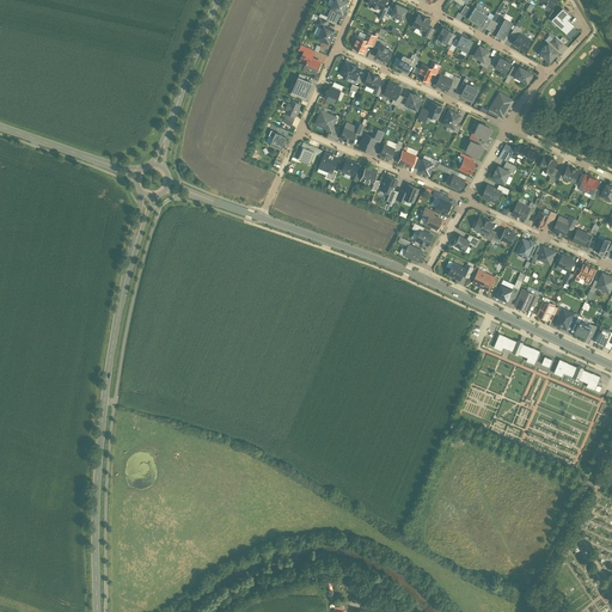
[(341,12),(342,13),(343,8),(344,10),(346,6),(344,6),(347,2),(342,0),(334,0),(331,8),(338,12),(341,12)]
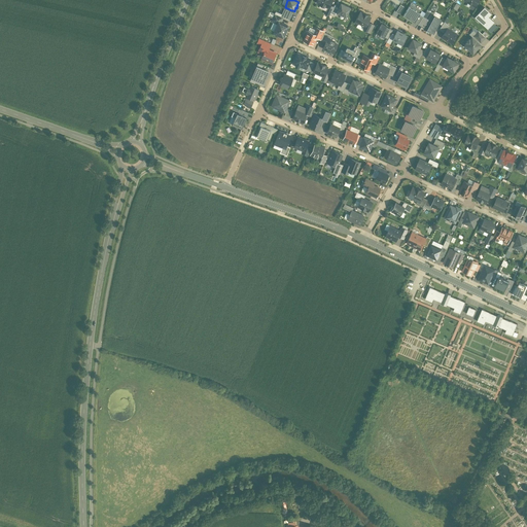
[(341,3),(337,11),(345,14),(349,6),(341,3)]
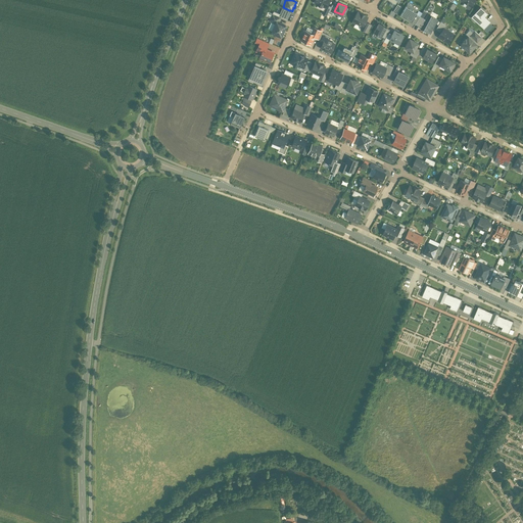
[(409,3),(400,16),(411,21),(418,10),(409,3)]
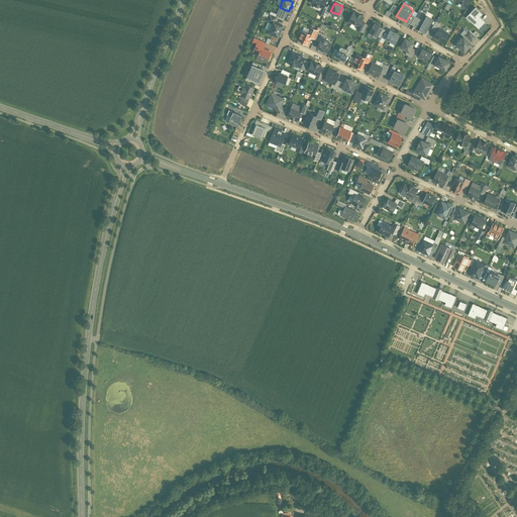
[(393,4),(389,11),(393,14),(397,7),(393,4)]
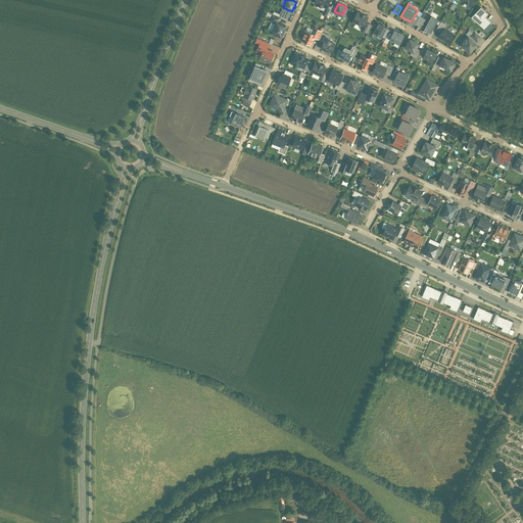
[(485,11),(480,6),(473,15),(483,25),(488,18),(482,13),(485,11)]
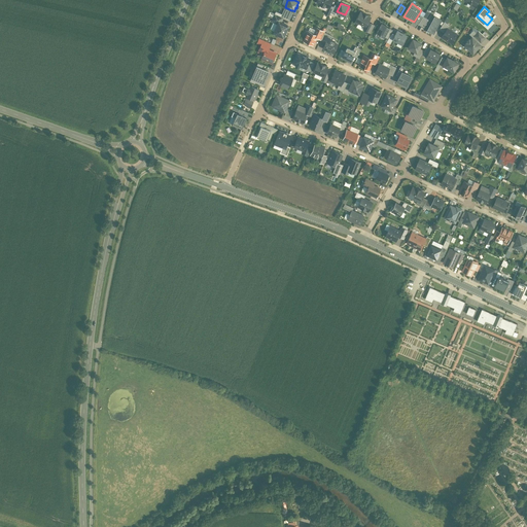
[(285,7),(281,16),(283,18),(289,21),(289,20),(287,19),(291,10),(285,7)]
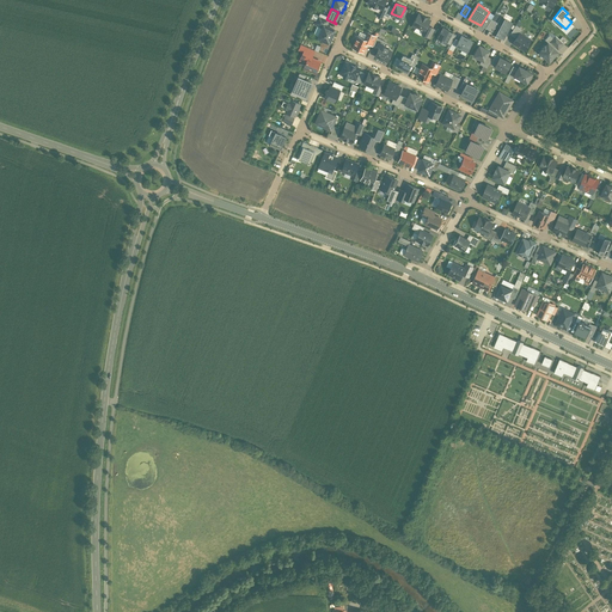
[(418,13),(414,24),(424,29),(429,18),(418,13)]
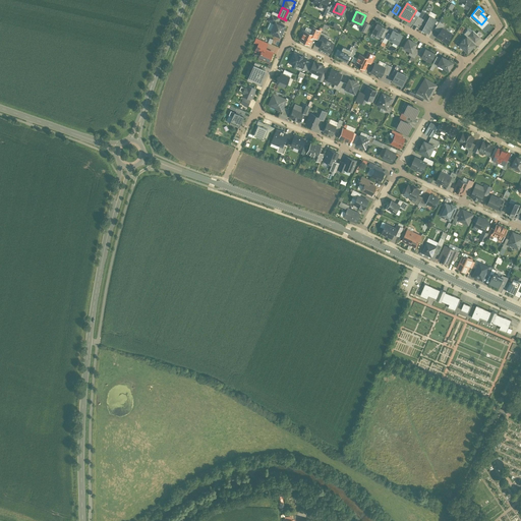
[(278,16),(272,13),(269,20),(275,23),(276,21),(278,22),(280,17),(278,16)]
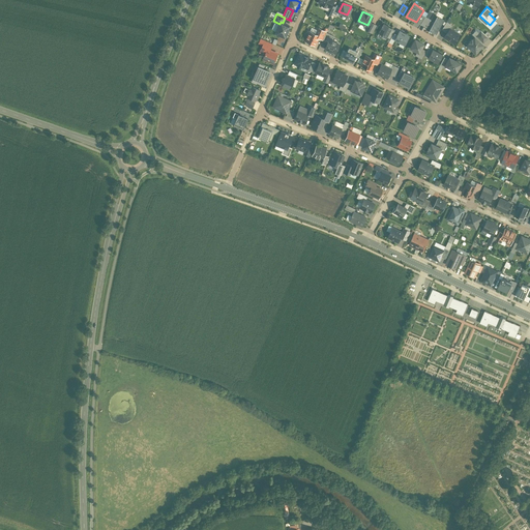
[(435,13),(428,26),(436,31),(443,19),(435,13)]
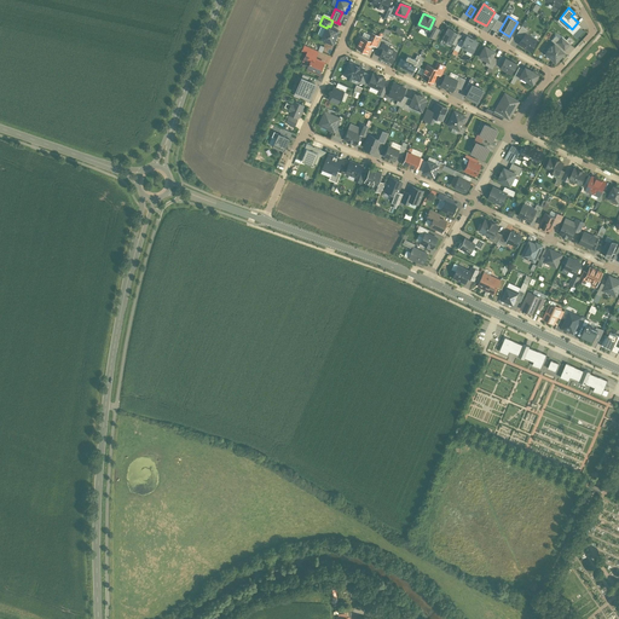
[(327,28),(322,39),(333,44),(339,30),(330,27),(328,25),(327,28)]
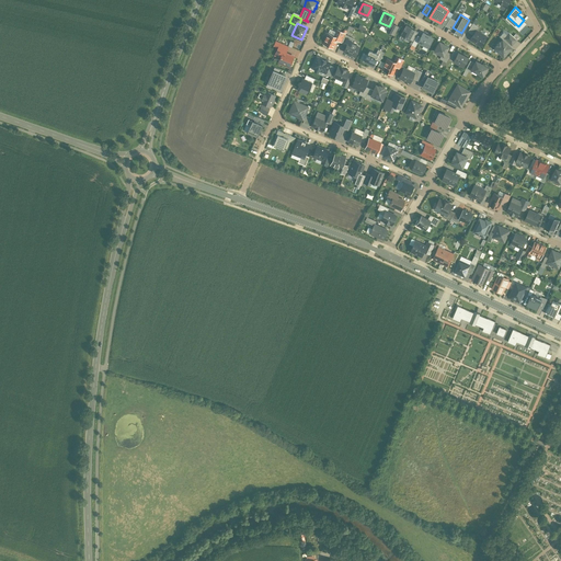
[(407,24),(402,33),(409,36),(413,29),(407,24)]
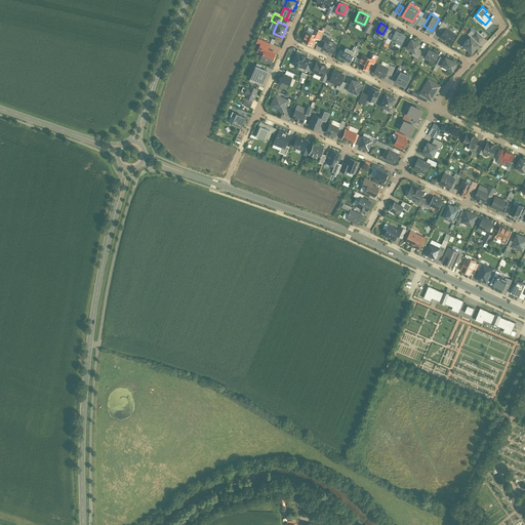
[(440,36),(450,41),(454,33),(445,28),(440,36)]
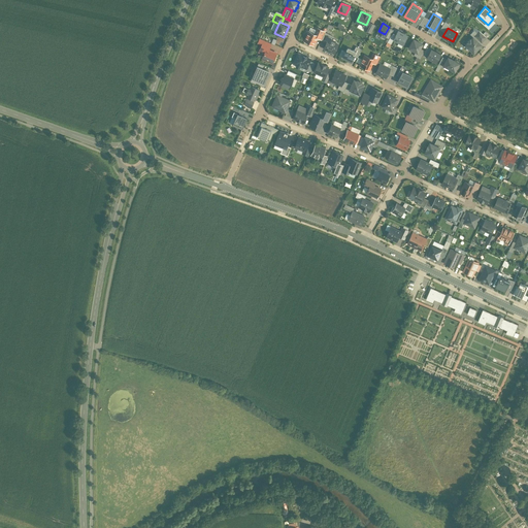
[(474,30),(470,34),(470,35),(472,37),(477,41),(480,40),(474,36),(476,33),(474,30)]
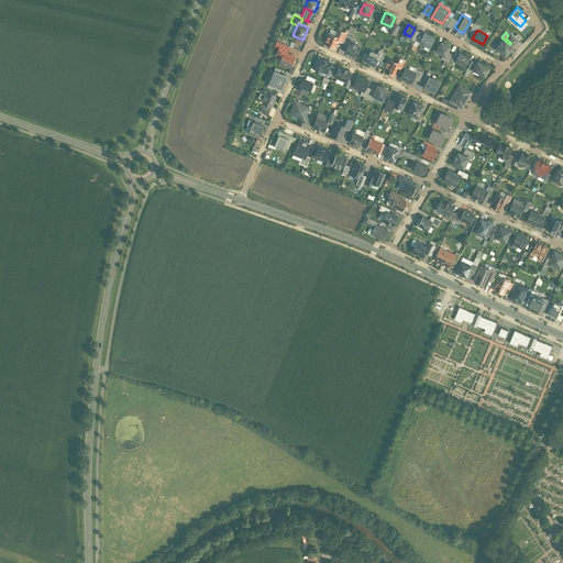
[(338,37),(329,33),(324,41),(333,45),(338,37)]
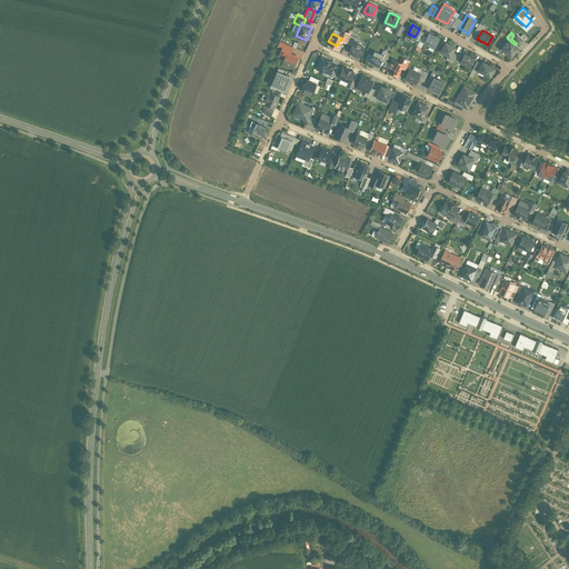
[(426,39),(425,42),(435,48),(439,39),(429,33),(426,39)]
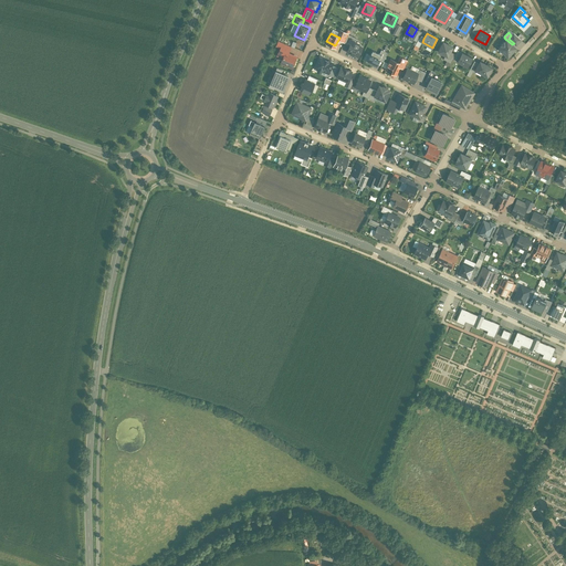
[(521,40),(514,33),(511,35),(509,39),(514,43),(516,45),(521,40)]
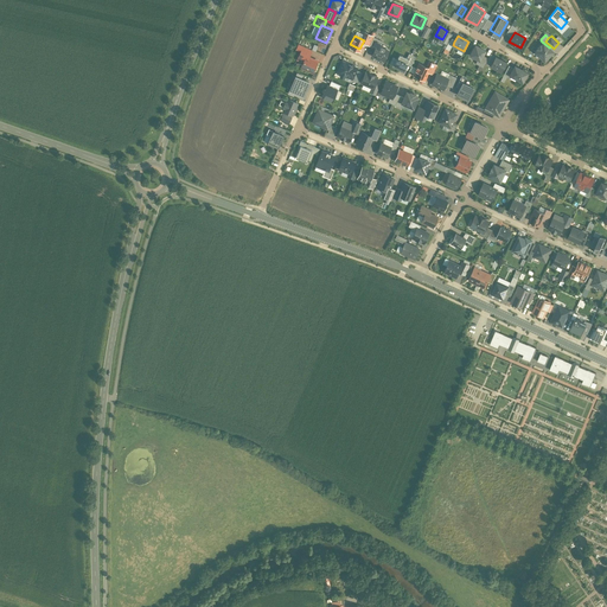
[(549,48),(543,43),(541,45),(537,49),(535,52),(544,61),(553,51),(549,48)]
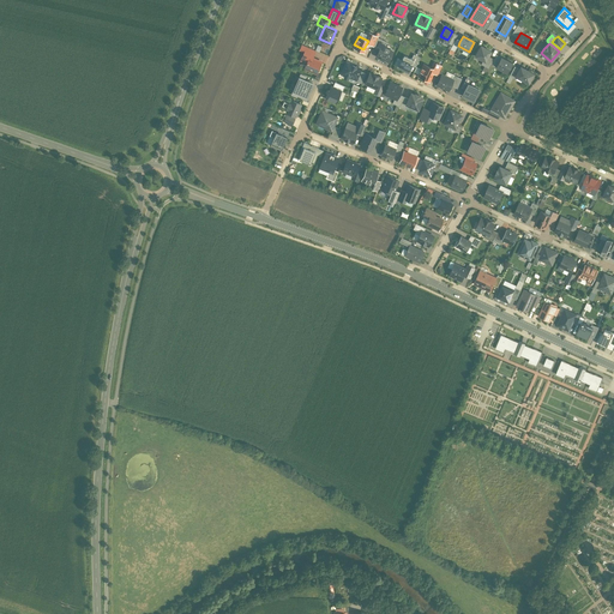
[(380,44),(377,54),(387,60),(392,49),(380,44)]
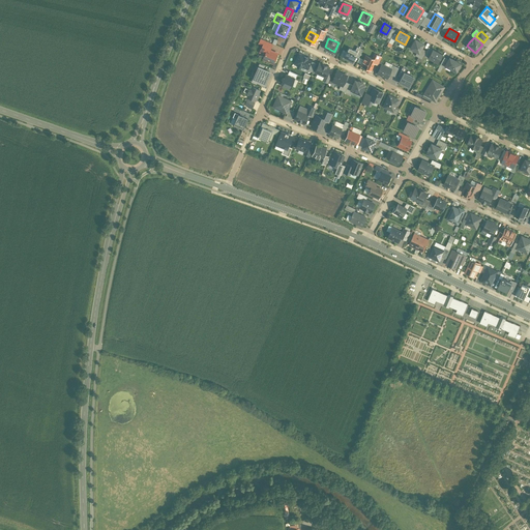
[(415,39),(411,47),(418,51),(422,42),(415,39)]
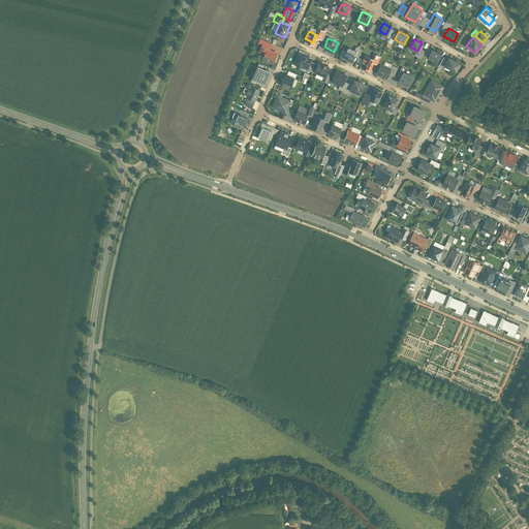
[(265,54),(262,58),(273,63),(277,54),(269,50),(272,43),(265,40),(262,44),(261,48),(262,48),(261,50),(263,51),(263,53),(265,54)]
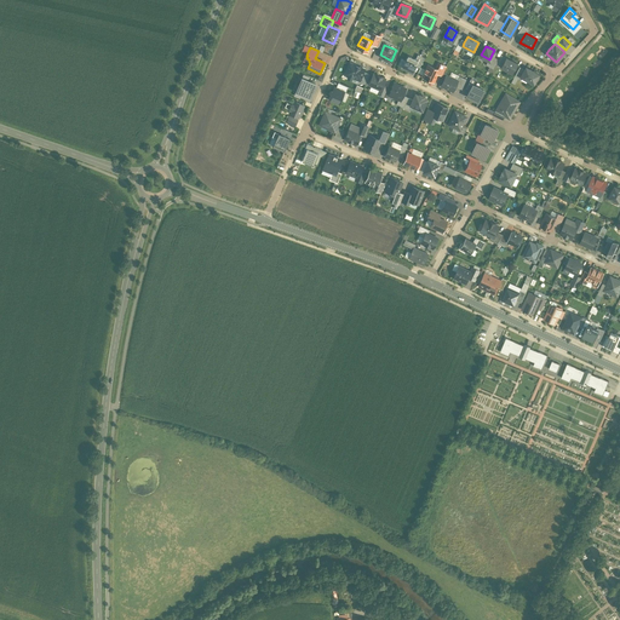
[(407,55),(402,65),(411,69),(417,58),(407,55)]
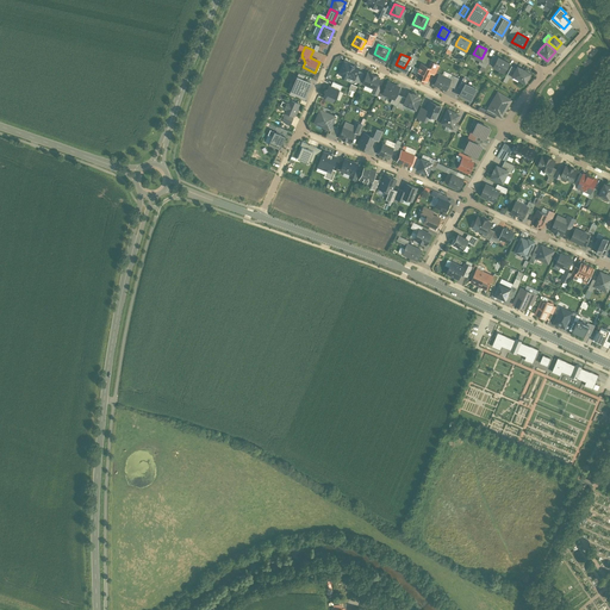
[(497,55),(492,64),(503,70),(508,61),(497,55)]
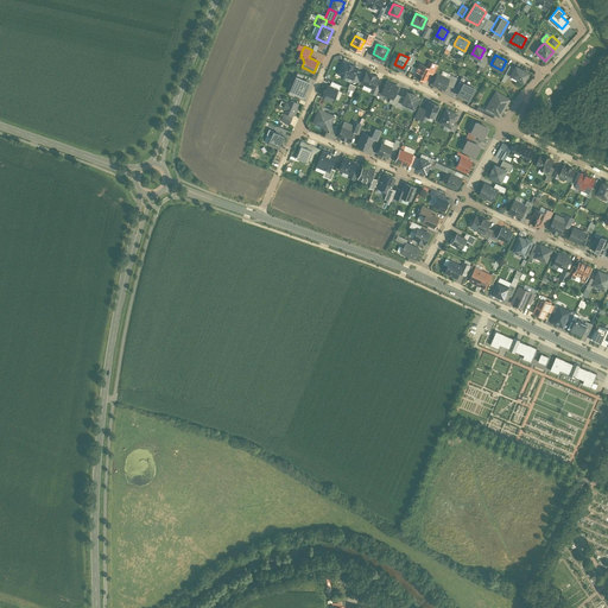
[(356,67),(343,62),(339,71),(352,77),(356,67)]
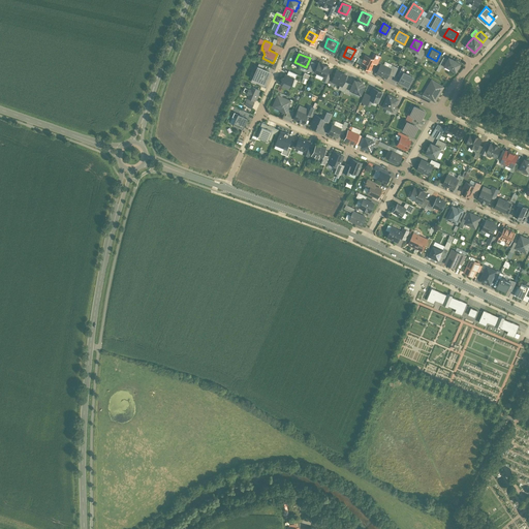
[(365,55),(362,64),(370,68),(374,59),(365,55)]
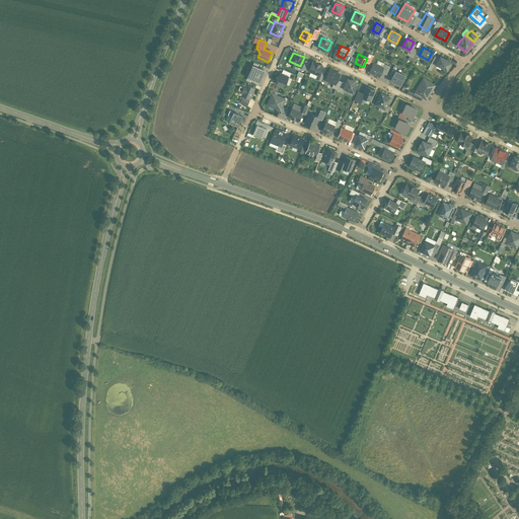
[(440,56),(436,63),(446,68),(450,61),(440,56)]
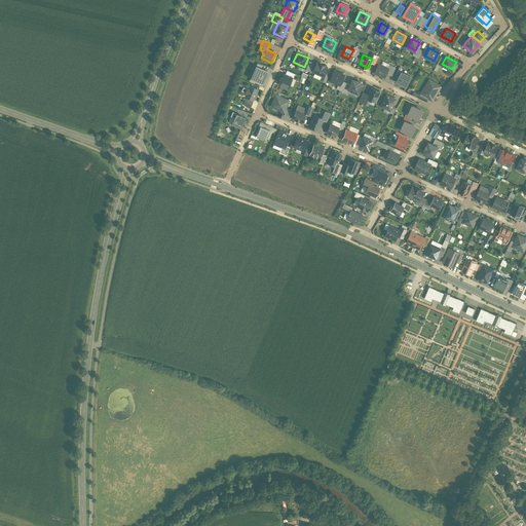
[(326,66),(317,62),(313,71),(322,74),(326,66)]
